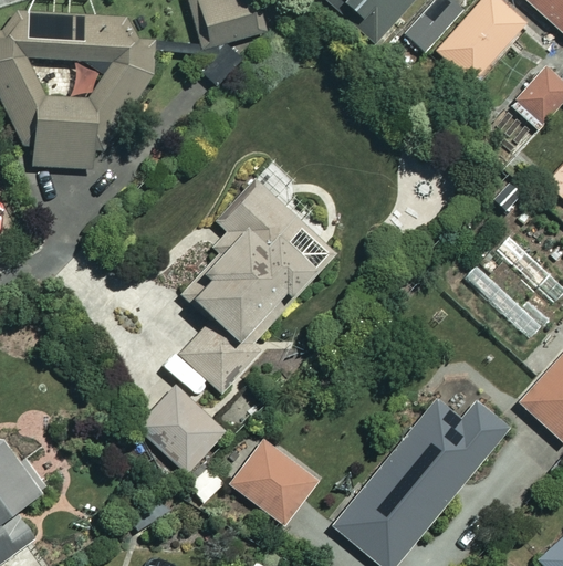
[(260,32),(249,0),(186,0),(204,51),(260,32)]
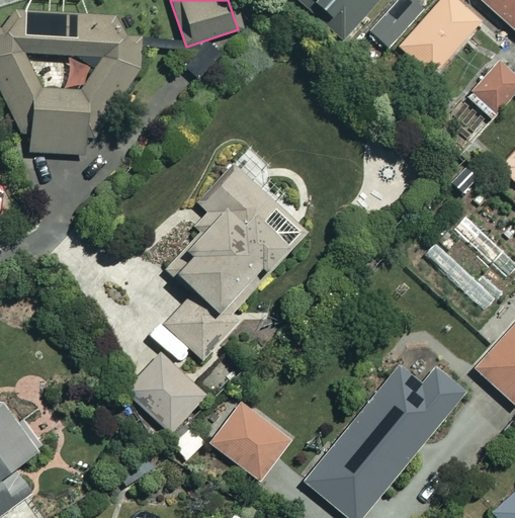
[(298,0),(306,5),(310,0),(312,0),(328,13),(321,21),(343,40),(377,0),(298,0)]
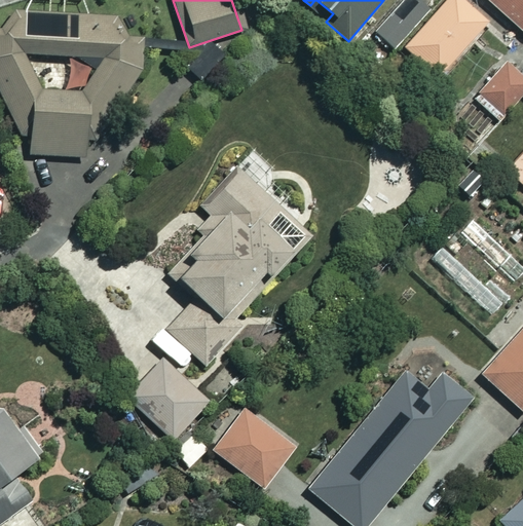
[(430,7),(421,0),(403,0),(375,31),(395,47),(430,7)]
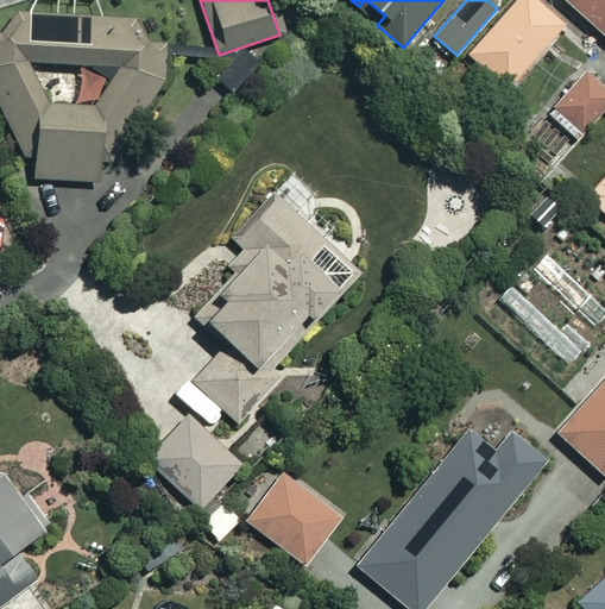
[(562,25),(533,0),(516,0),(470,55),(508,87),(562,25)]
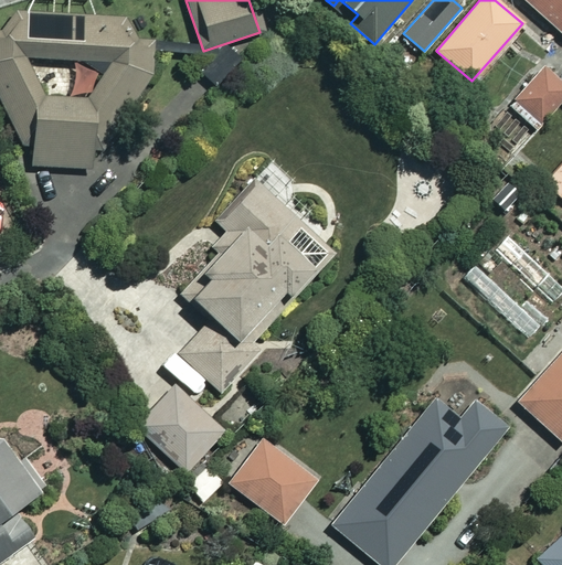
[(561,0),(523,0),(561,32),(561,0)]
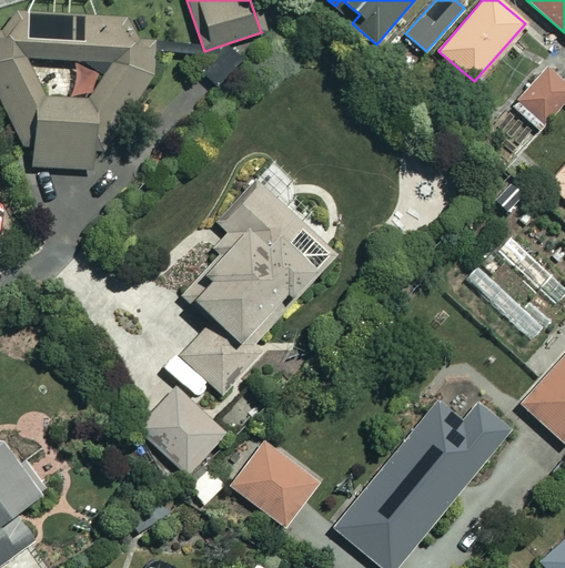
[(153,30),(123,29),(124,17),(3,13),(2,31),(0,30),(0,98),(23,148),(30,148),(30,168),(91,166),(91,150),(106,150),(152,79),(153,30)]
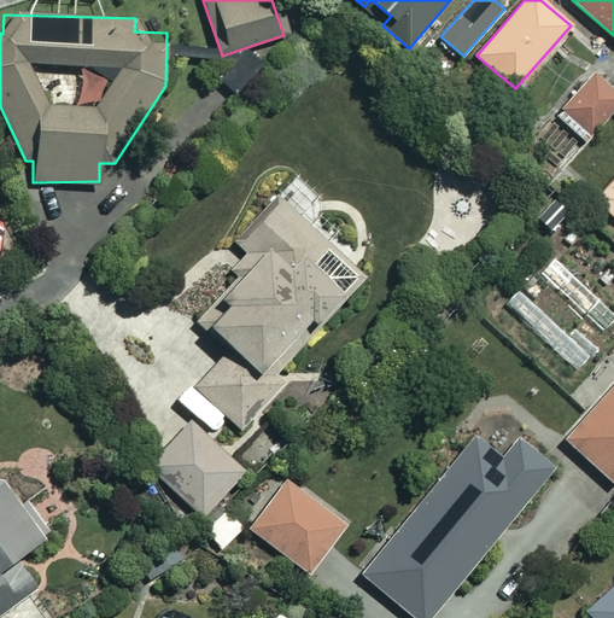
[(613,92),(594,74),(560,111),(590,138),(613,111),(613,92)]
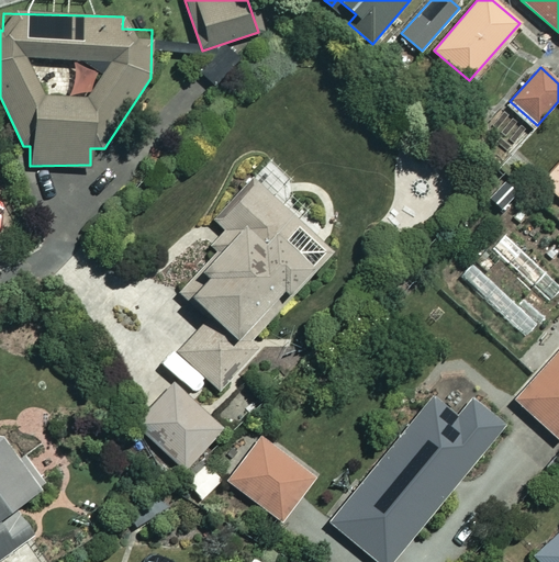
[(558,166),(544,183),(558,197),(558,166)]
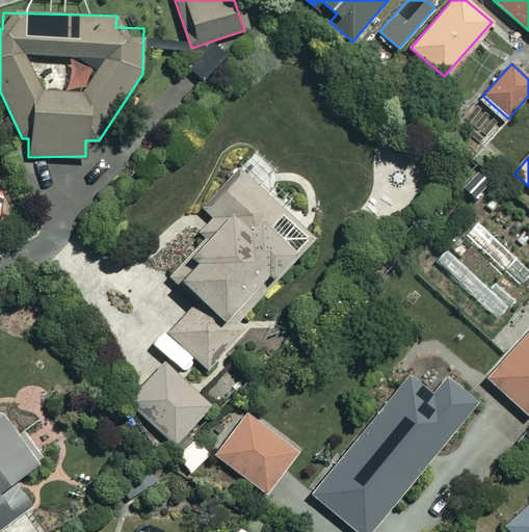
[(173,275),(201,301),(173,333),(210,368),(239,337),(221,320),(265,272),(274,281),(297,256),(268,229),(285,211),(242,171),(207,211),(216,220),(203,236),(207,239),(173,275)]
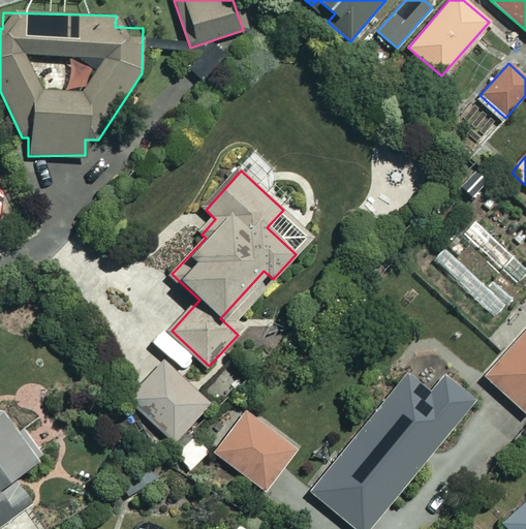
[(525,332),(485,377),(525,413),(525,332)]
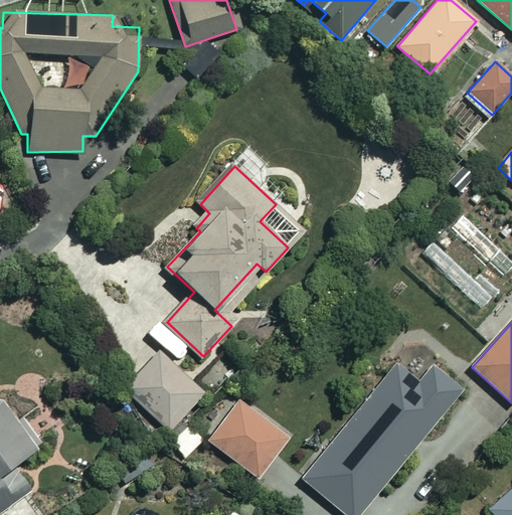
[(202,392),(157,352),(124,389),(169,430),(202,392)]
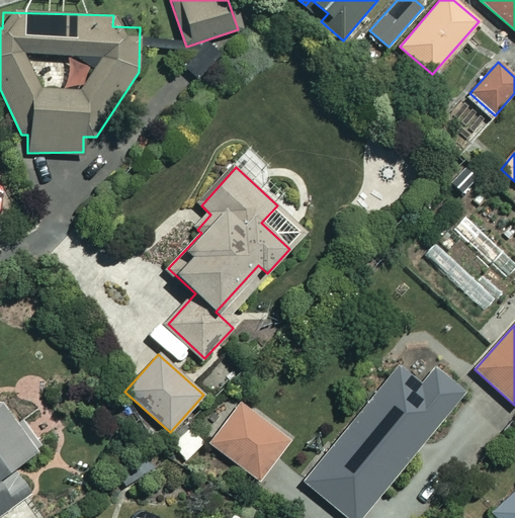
[(422,384),(399,365),(304,481),(348,517),(360,517),(465,391),(436,366),(422,384)]
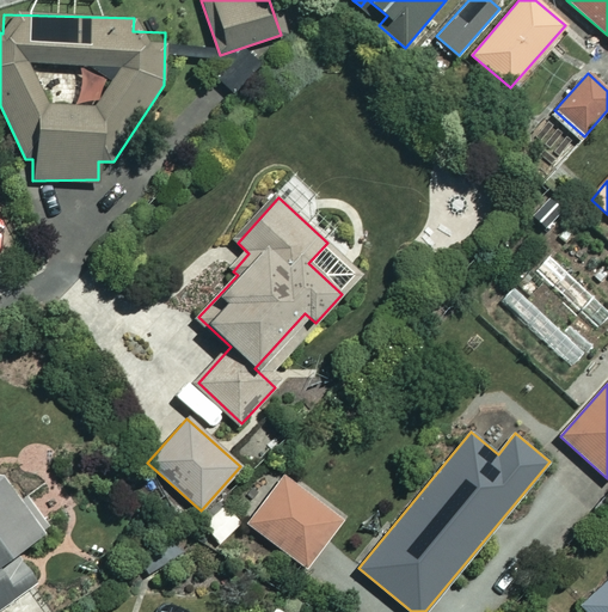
[(0,611),(38,585),(13,550),(49,525),(28,495),(19,501),(0,472),(0,611)]
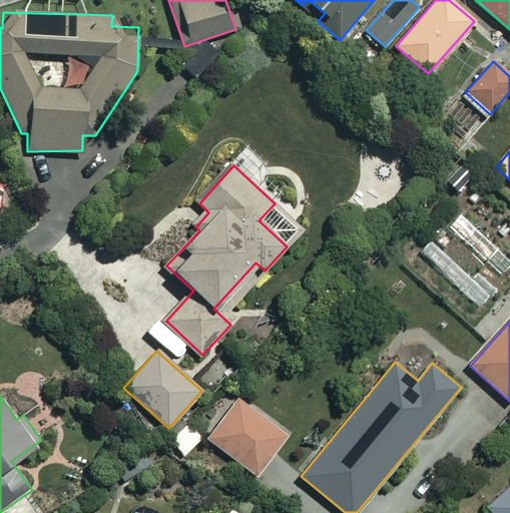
[(287,435),(239,400),(209,440),(257,475),(287,435)]
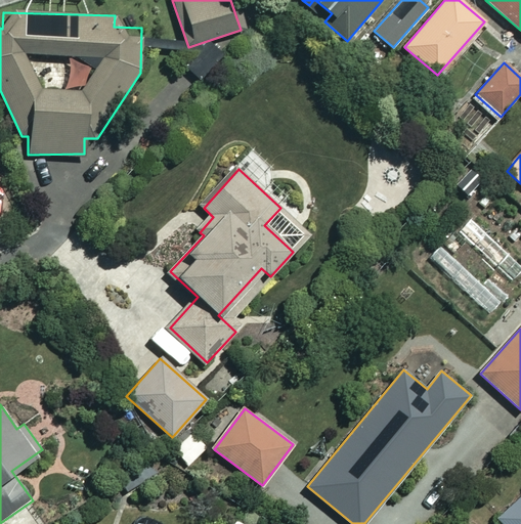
[(207,447),(191,432),(174,450),(189,466),(207,447)]
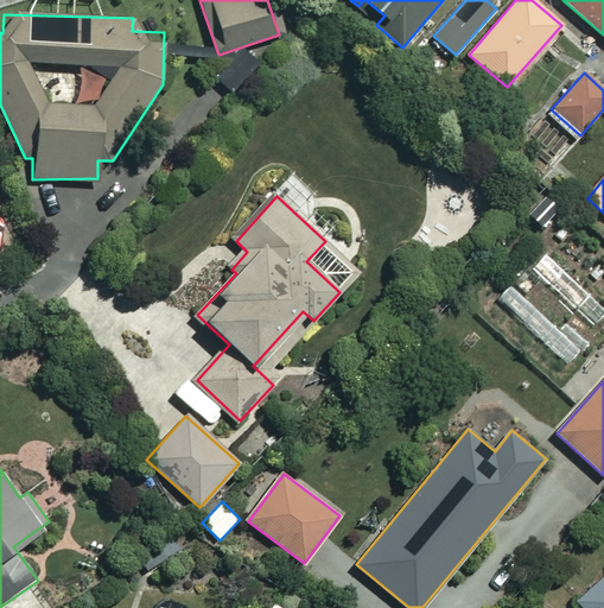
[(603,578),(578,602),(583,607),(603,607),(603,578)]
